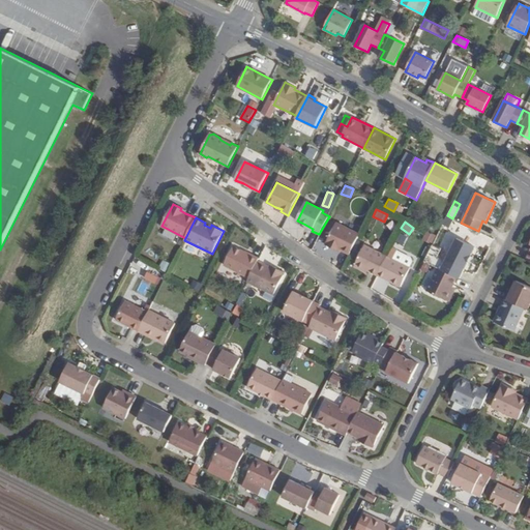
[(336,223),(325,245),(335,249),(336,247),(341,251),(350,255),(360,234),(336,223)]
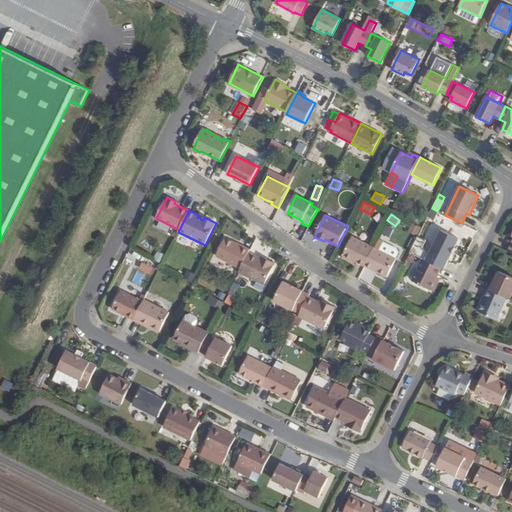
[(454,235),(459,225),(441,217),(436,227),(454,235)]
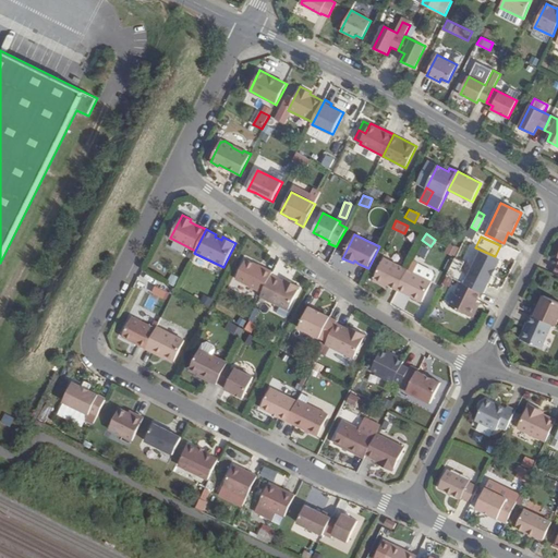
[(455,255),(457,245),(446,243),(445,254),(455,255)]
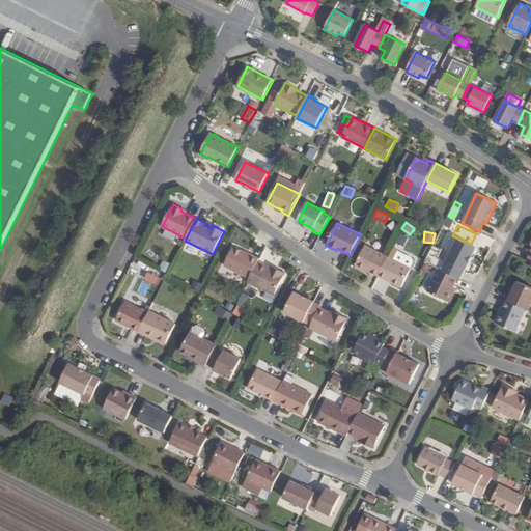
[(439,269),(443,270),(457,278),(460,279),(465,271),(475,248),(457,239),(447,261),(438,257),(442,249),(434,245),(425,261),(439,269)]
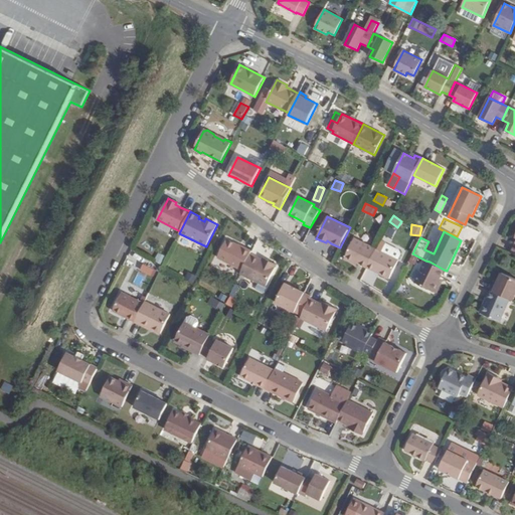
[(355,238),(346,256),(358,263),(367,268),(376,249),(355,238)]
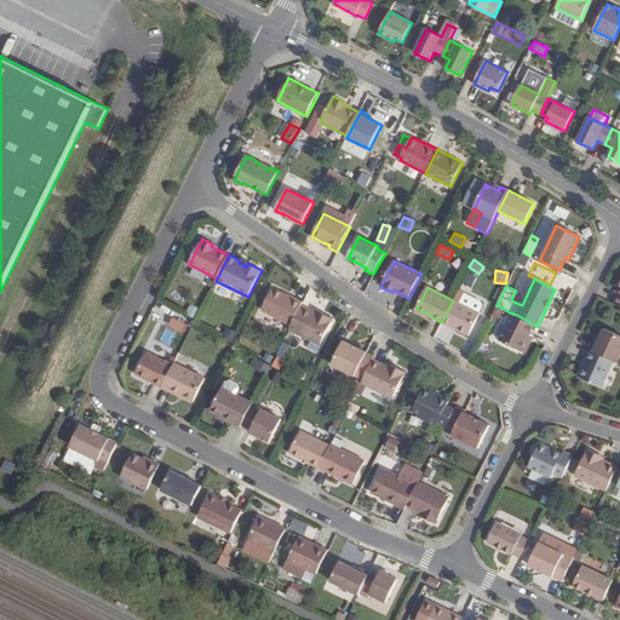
[(274,288),(263,310),(292,325),(302,305),(303,303),(274,288)]
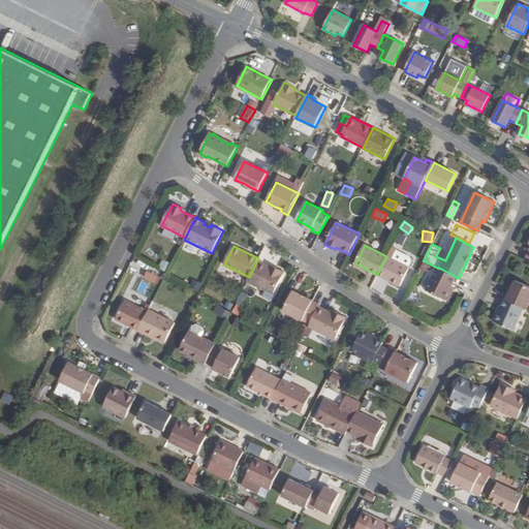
[(398,252),(394,259),(409,268),(412,261),(412,259),(398,252)]
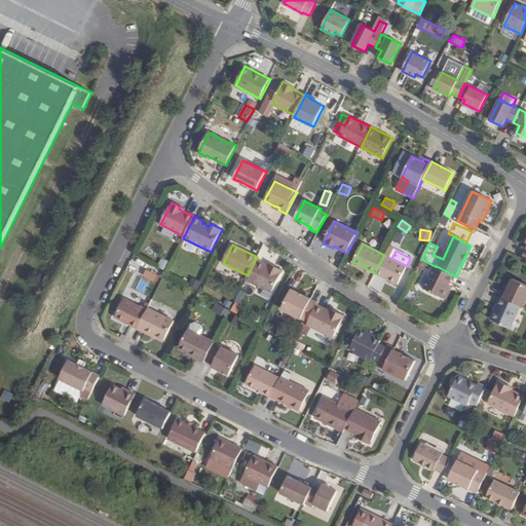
[(391,258),(384,255),(375,273),(399,285),(407,266),(391,258)]
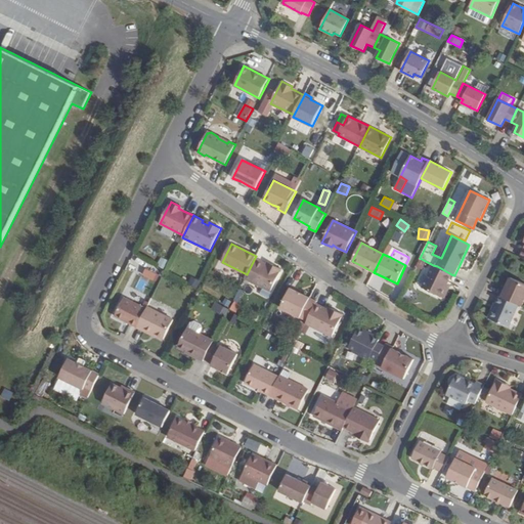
[(158,265),(166,268),(170,259),(162,256),(158,265)]
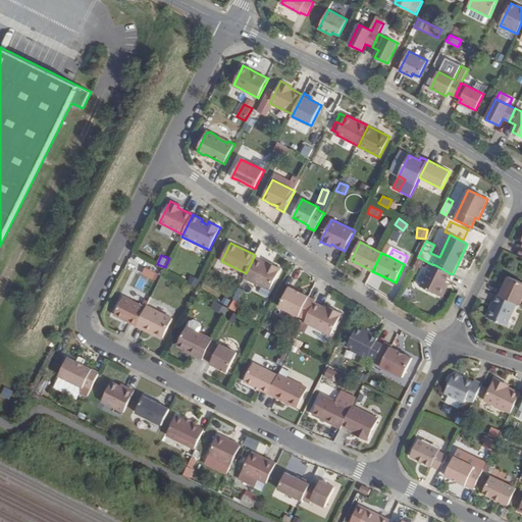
[(246,273),(244,277),(270,291),(280,268),(271,263),(270,266),(266,263),(254,257),(246,273)]
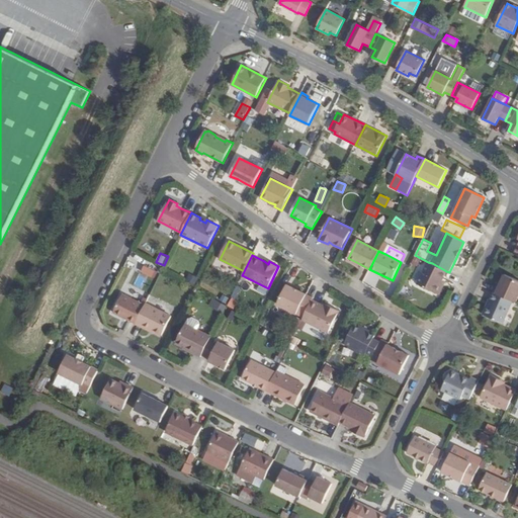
[(348,258),(346,260),(359,266),(360,264),(348,258)]
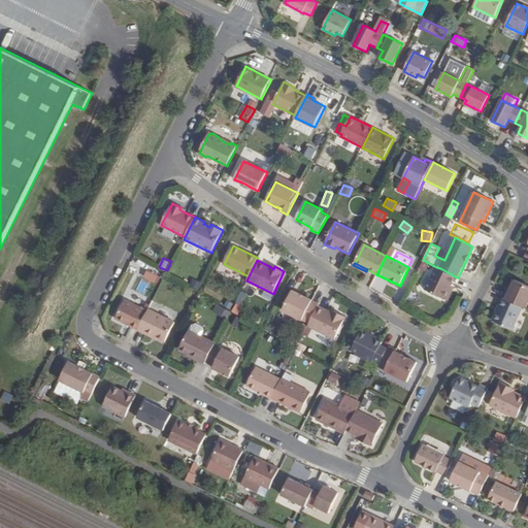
[(451,286),(455,276),(436,267),(426,290),(444,299),(451,286)]
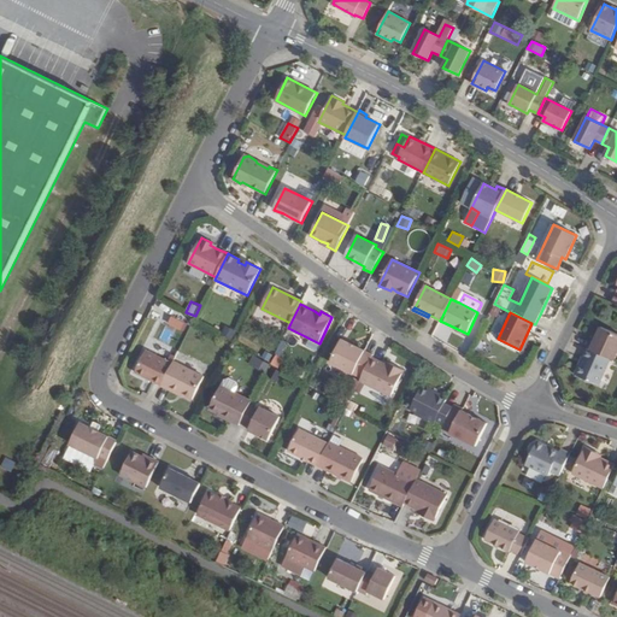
[(169,324),(186,330),(189,322),(172,315),(169,324)]
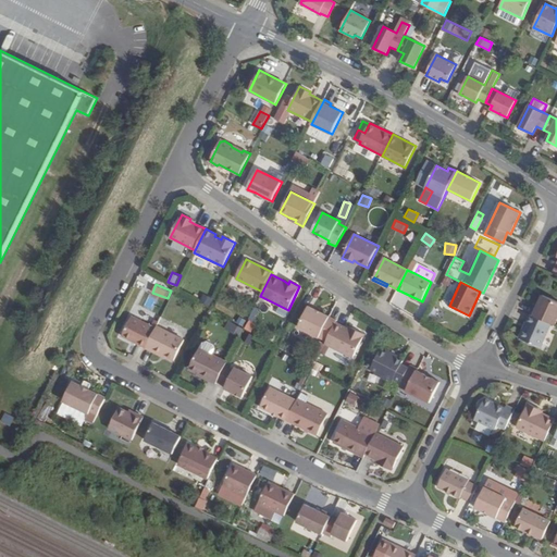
[(201,302),(212,306),(214,296),(205,294),(201,302)]
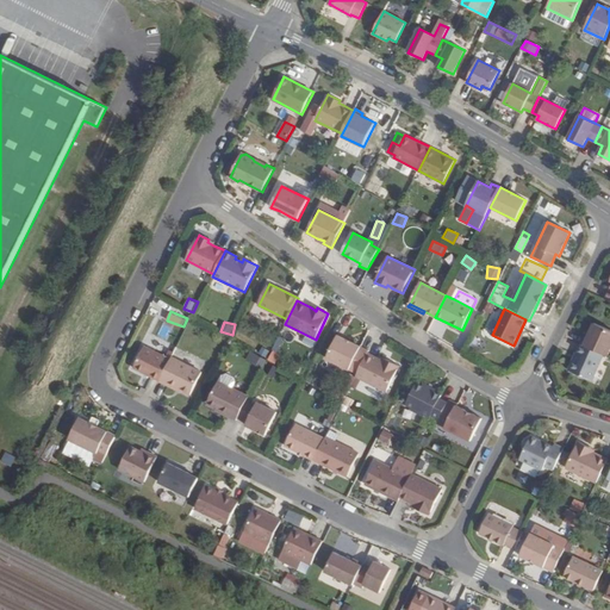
[(609,329),(595,323),(591,332),(589,337),(585,336),(582,344),(604,354),(608,356),(609,350),(609,329)]
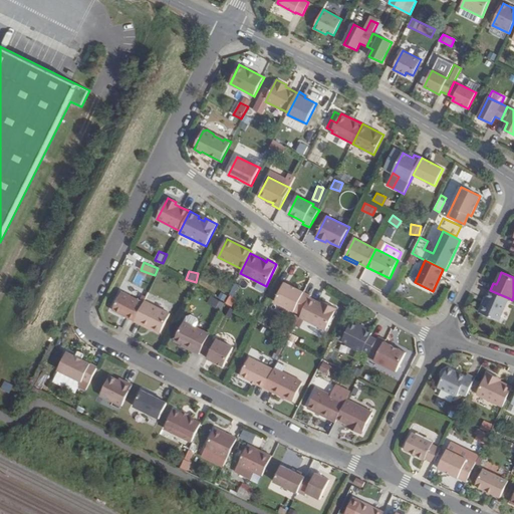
[(285,282),(275,302),(301,315),(310,298),(311,296),(285,282)]
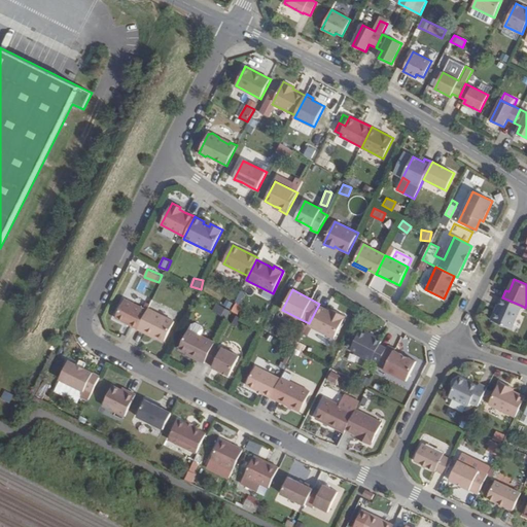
[(522,306),(502,297),(497,310),(496,310),(491,320),(512,328),(522,306)]
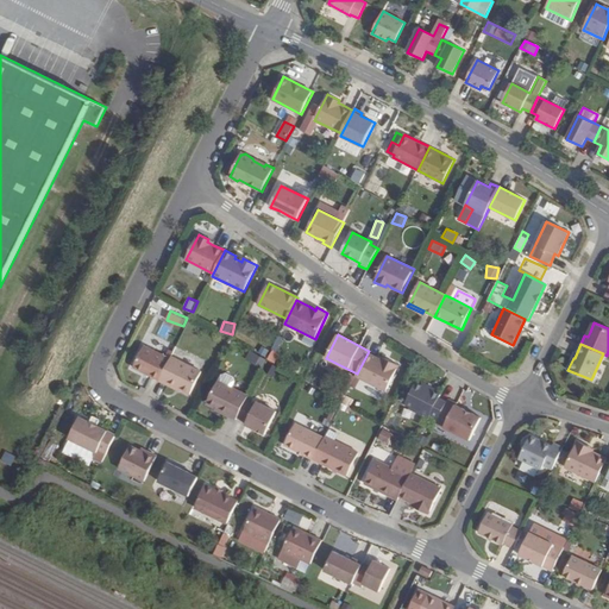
[(144,345),(133,368),(159,381),(170,358),(144,345)]
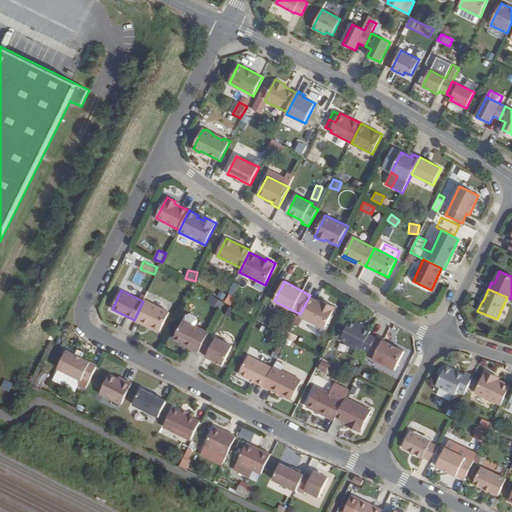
[(230,293),(226,301),(232,305),(237,297),(230,293)]
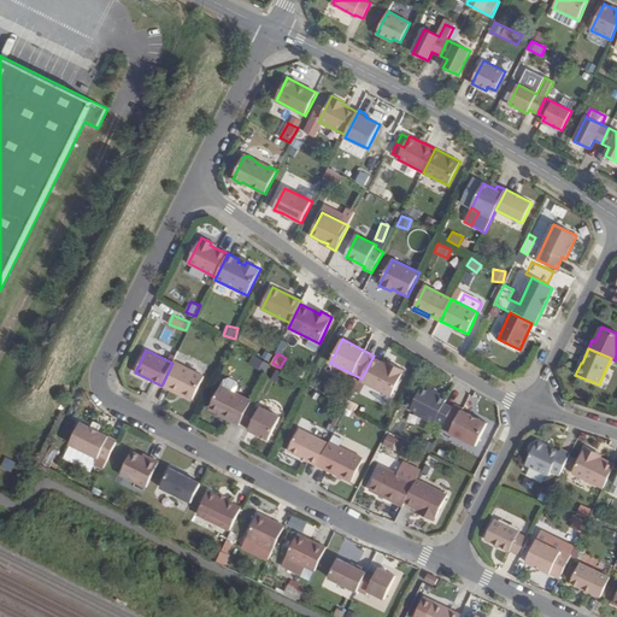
[(254,365),(266,371),(270,364),(257,358),(254,365)]
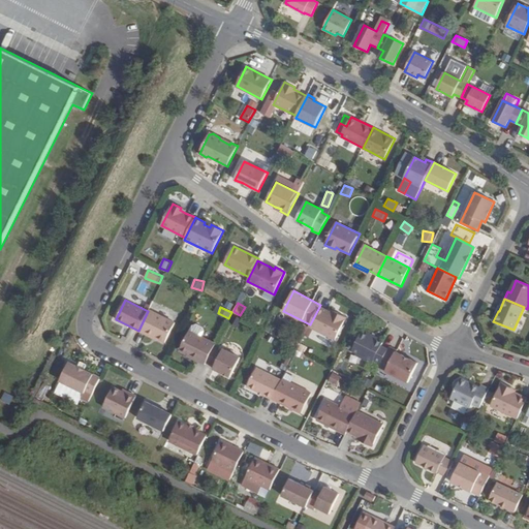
[(310,324),(309,327),(336,340),(346,317),(337,313),(336,315),(332,313),(319,307),(310,324)]
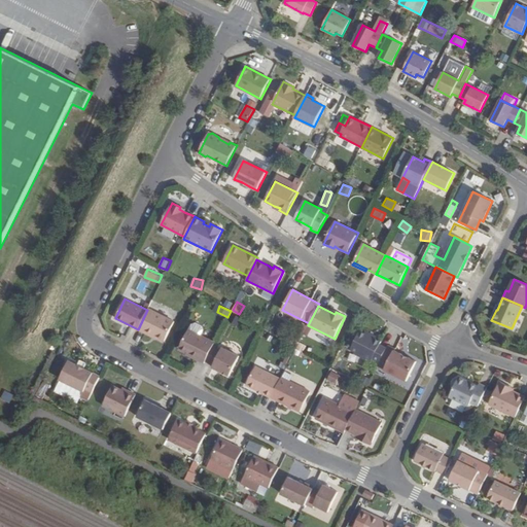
[(147,310),(138,329),(153,337),(153,336),(165,342),(175,321),(148,309),(147,310)]
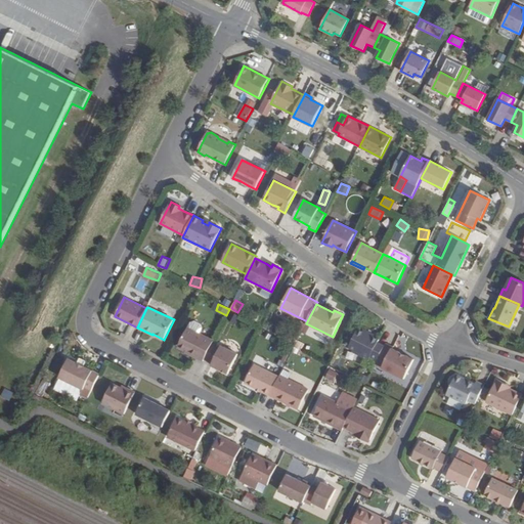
[(242,317),(230,310),(226,318),(236,324),(242,317)]
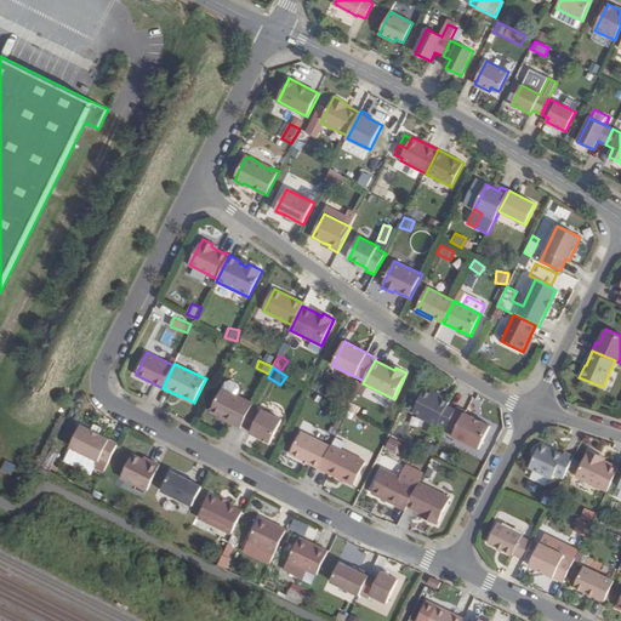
[(353,403),(363,383),(364,381),(362,380),(359,382),(357,381),(347,400),(353,403)]
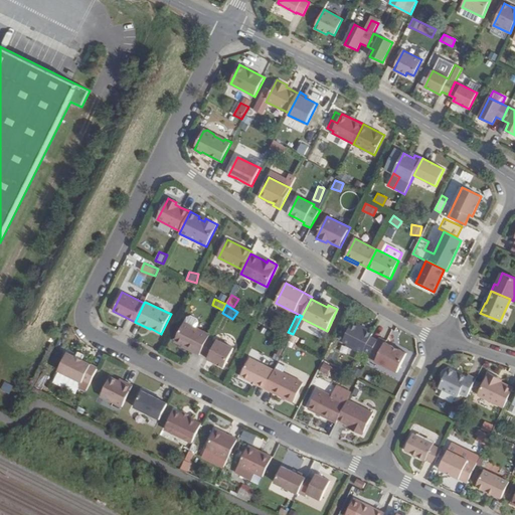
[(187,317),(185,322),(196,328),(198,322),(197,319),(191,316),(187,317)]
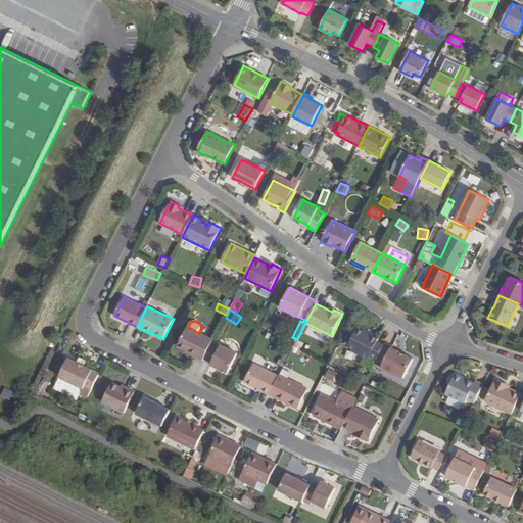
[(187,327),(178,346),(189,352),(188,353),(203,361),(204,359),(211,343),(214,340),(199,333),(188,327),(187,327)]
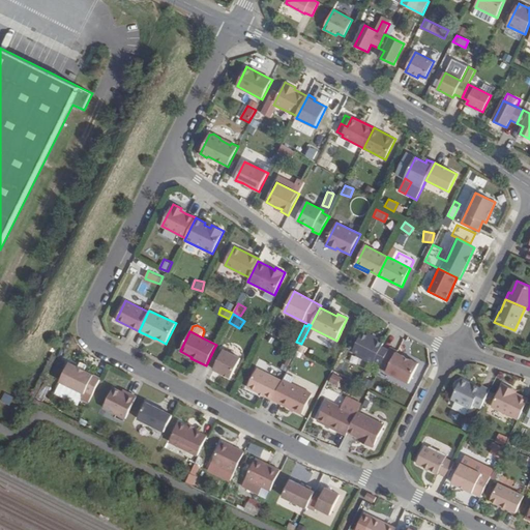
[(362,333),(353,352),(358,354),(359,357),(366,360),(370,359),(375,362),(375,360),(382,363),(389,350),(382,347),(384,344),(378,341),(377,337),(371,335),(369,335),(362,333)]
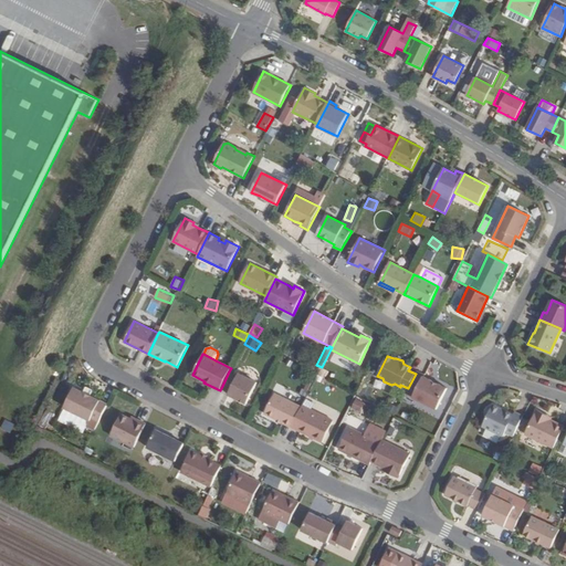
[(425,375),(417,370),(416,374),(408,388),(406,394),(437,409),(448,388),(439,384),(438,386),(431,383),(432,380),(423,377),(425,375)]
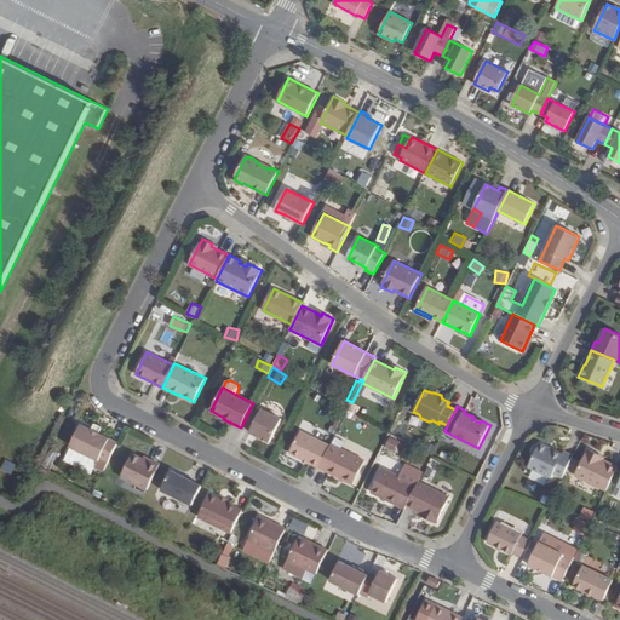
[(252,430),(251,432),(270,442),(282,419),(262,409),(260,412),(251,407),(242,425),(252,430)]
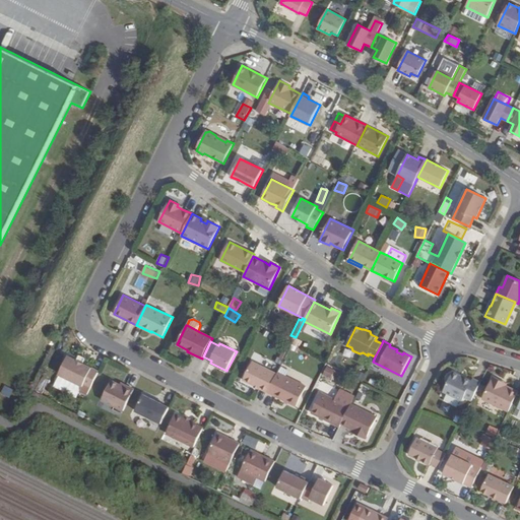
[(68,356),(59,375),(82,386),(80,391),(87,395),(100,372),(68,356)]
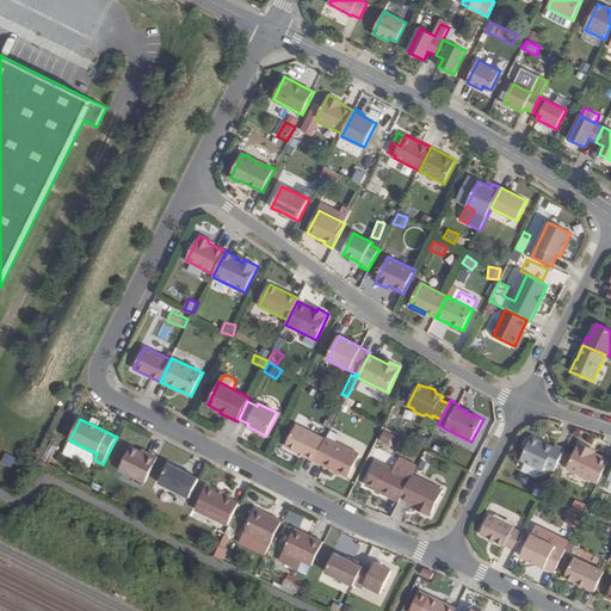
[(297,425),(285,446),(315,461),(326,439),(297,425)]
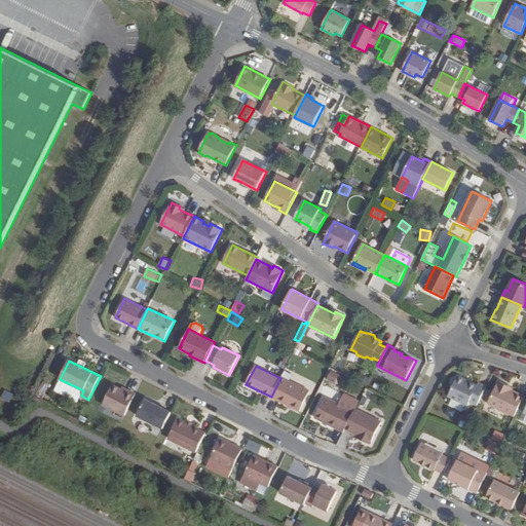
[(331,371),(327,379),(335,383),(339,375),(331,371)]
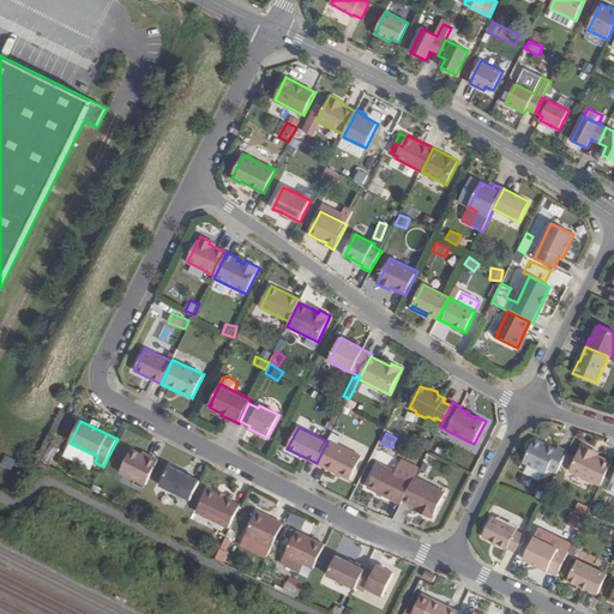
[(419,446),(428,451),(433,441),(423,437),(419,446)]
